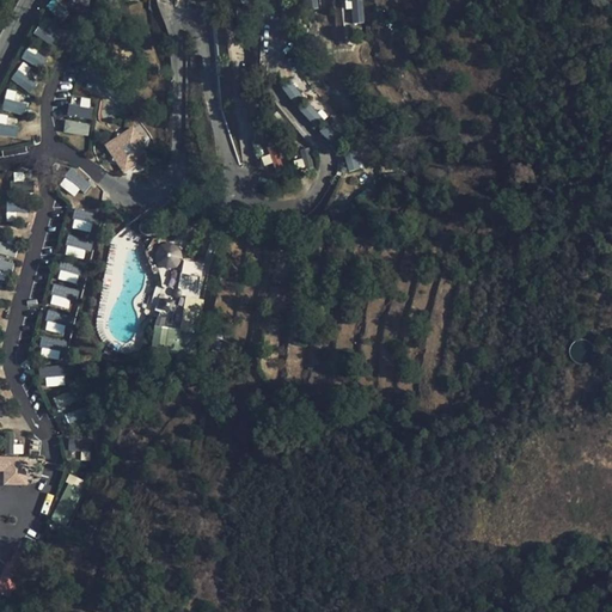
[(363,1),(353,1),(353,22),(363,22),(363,1)]
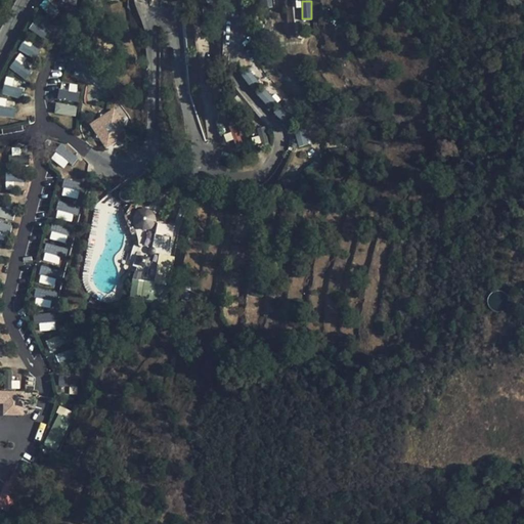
[(46,39),(54,26),(36,15),(29,29),(46,39)]
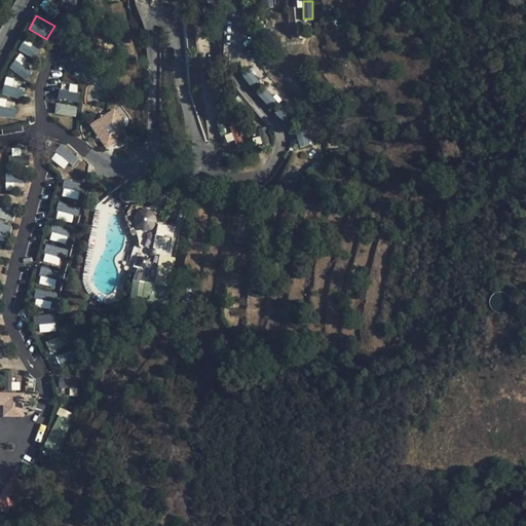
[(23,41),(19,49),(34,59),(39,50),(23,41)]
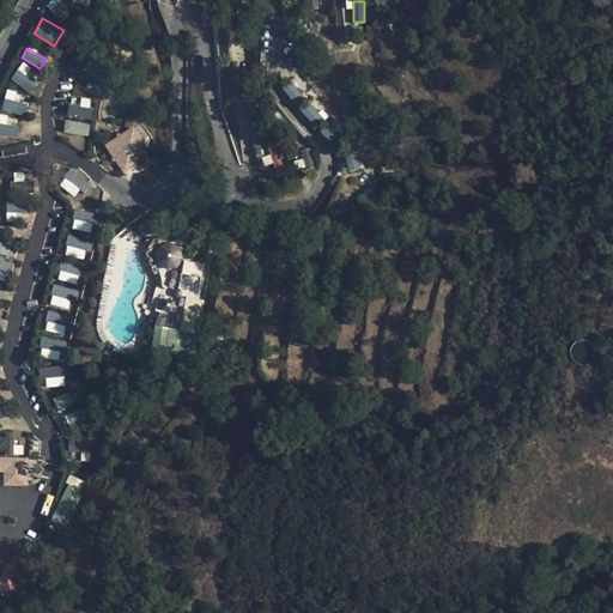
[(304,49),(295,52),(297,62),(308,60),(304,49)]
